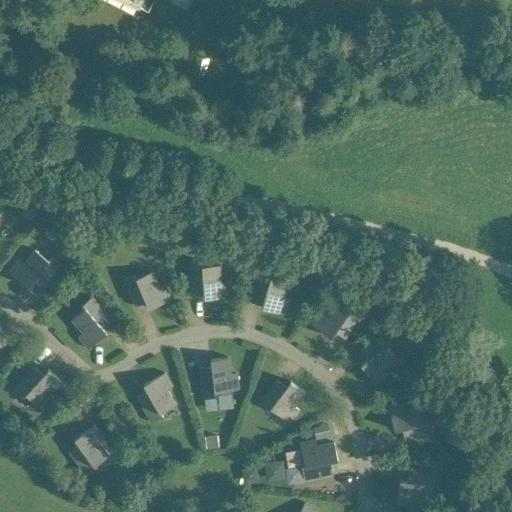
[(169,0),(187,9),(190,0),(102,0),(132,15),(137,6),(148,11),(153,0),(169,0)]
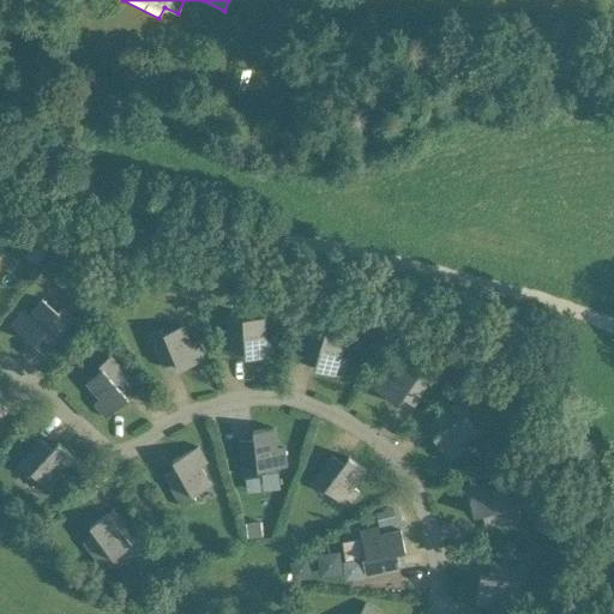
[(29,317),(23,312),(12,326),(35,344),(41,337),(52,345),(73,318),(60,308),(58,312),(42,300),(29,317)]
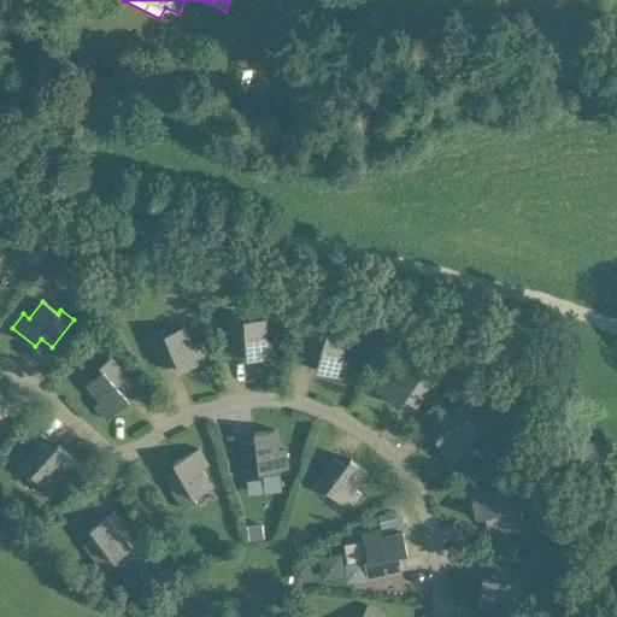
[(228,317),(229,328),(230,352),(245,351),(245,360),(275,358),(274,340),(265,340),(265,319),(245,321),(245,316),(228,317)]
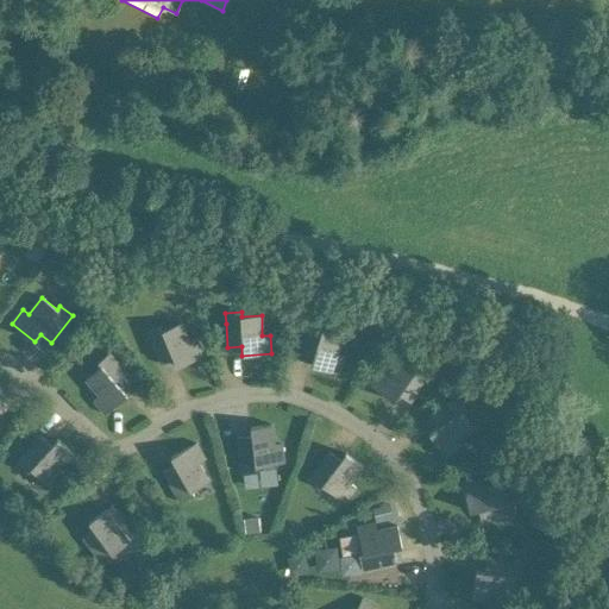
[(309,320),(306,331),(300,353),(313,357),(311,365),(338,374),(344,357),(337,355),(343,334),(324,328),(325,324),(309,320)]
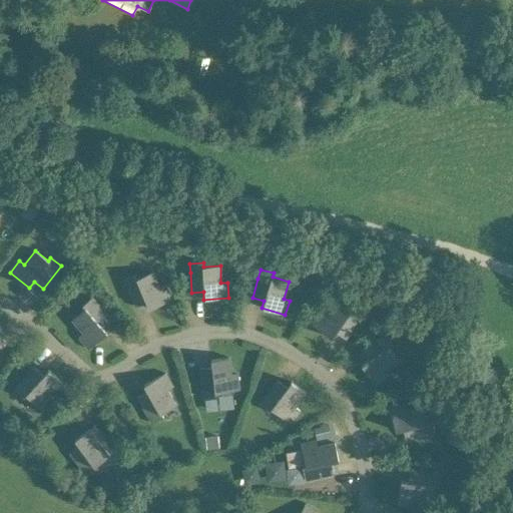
[(171,300),(165,286),(159,288),(152,272),(137,279),(135,275),(123,280),(135,307),(146,303),(148,309),(171,300)]
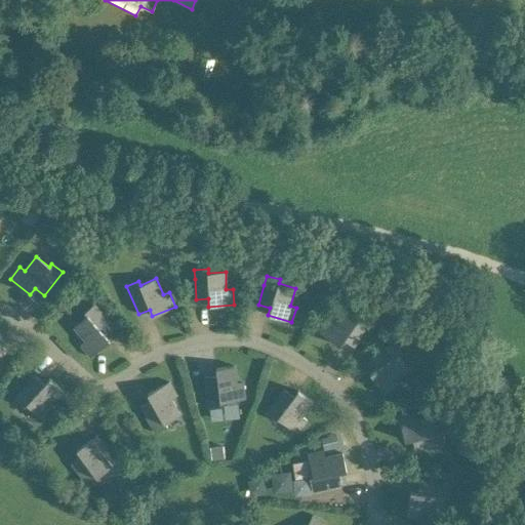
[(101,312),(94,304),(84,313),(86,316),(73,327),(85,340),(80,345),(90,357),(110,340),(105,335),(114,327),(101,312)]
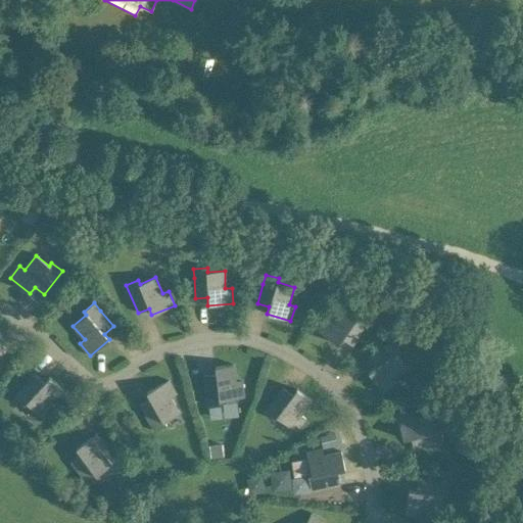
[(332,322),(326,318),(318,331),(338,345),(342,339),(352,345),(370,321),(359,314),(357,317),(342,306),(332,322)]
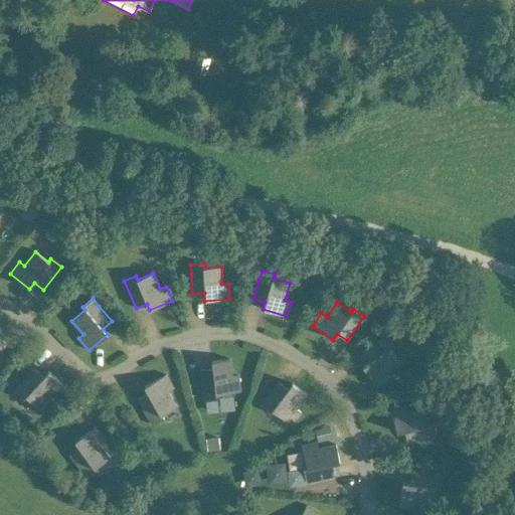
[(386,335),(378,341),(362,352),(369,362),(363,366),(376,386),(389,377),(386,372),(400,362),(390,348),(394,346),(386,335)]
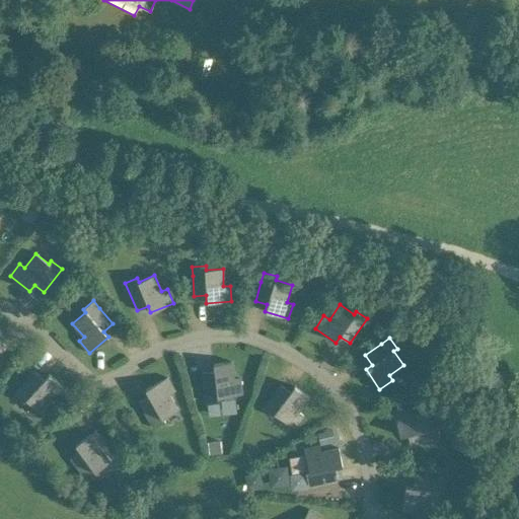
[(202,373),(205,393),(206,402),(219,400),(219,397),(242,394),(240,379),(233,379),(231,362),(213,364),(214,371),(202,373)]
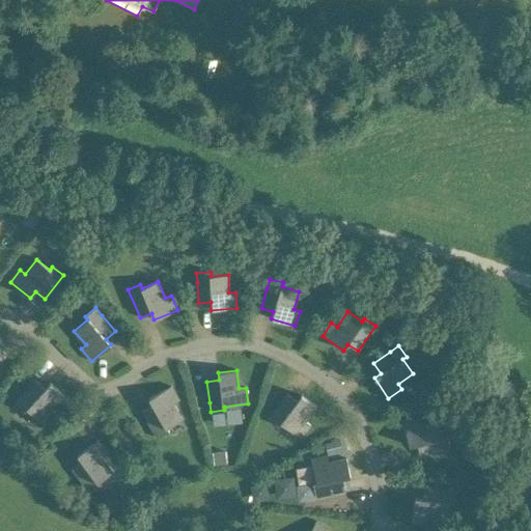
[(35,381),(21,396),(15,403),(25,412),(27,410),(45,425),(56,414),(51,410),(63,396),(50,383),(45,389),(35,381)]
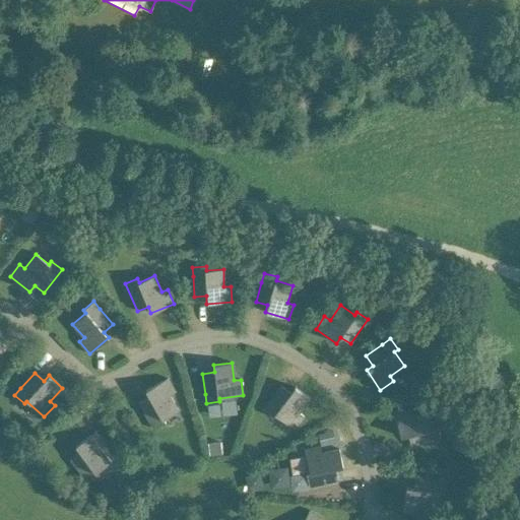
[(170,395),(175,392),(168,378),(145,390),(149,397),(139,403),(153,429),(166,423),(164,418),(178,410),(170,395)]
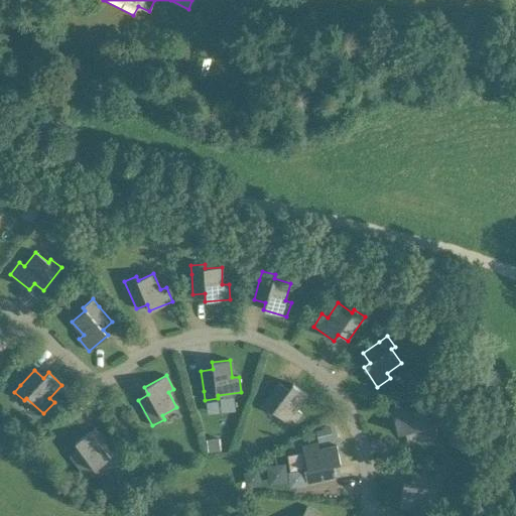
[(278,382),(266,398),(260,406),(271,414),(273,411),(291,425),(301,413),(296,409),(307,395),(292,384),(288,390),(278,382)]
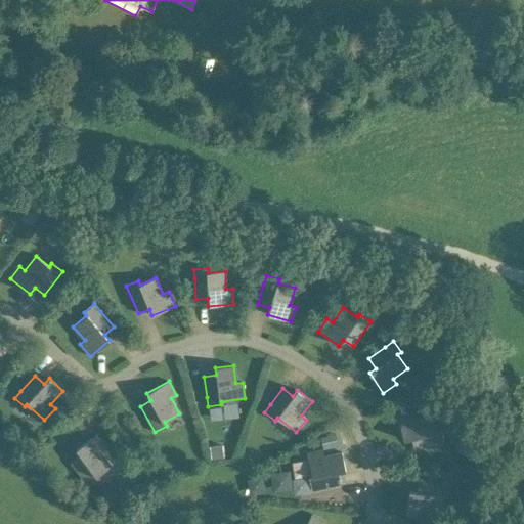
[(415,419),(413,412),(398,416),(404,440),(411,438),(415,450),(443,443),(440,430),(436,431),(432,415),(415,419)]
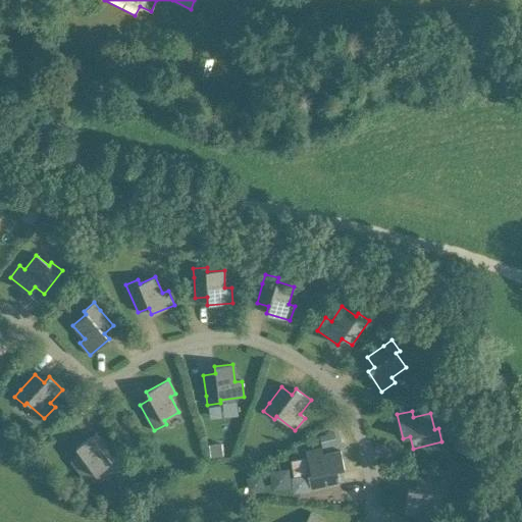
[(96,432),(80,445),(75,448),(81,454),(70,461),(88,485),(99,477),(97,474),(111,464),(100,450),(105,446),(96,432)]
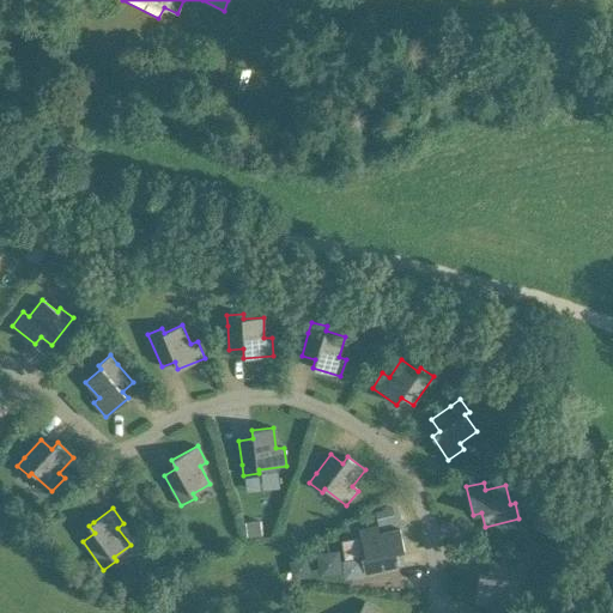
[(377,527),(359,530),(365,558),(360,558),(364,574),(399,566),(395,552),(405,551),(400,529),(380,534),(377,527)]
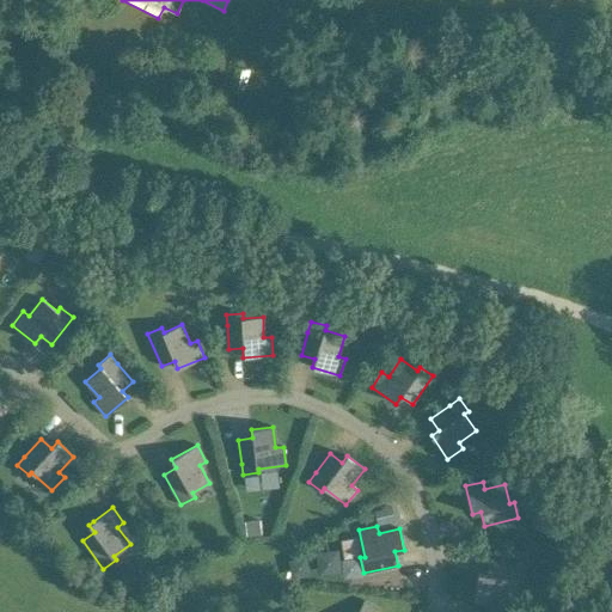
[(478,573),(473,601),(493,605),(494,597),(514,600),(518,580),(521,581),(524,565),(489,560),(488,574),(478,573)]
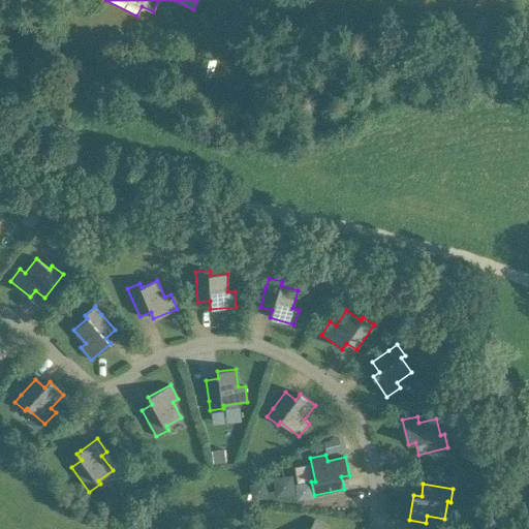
[(328,528),(329,526),(314,520),(309,528),(328,528)]
